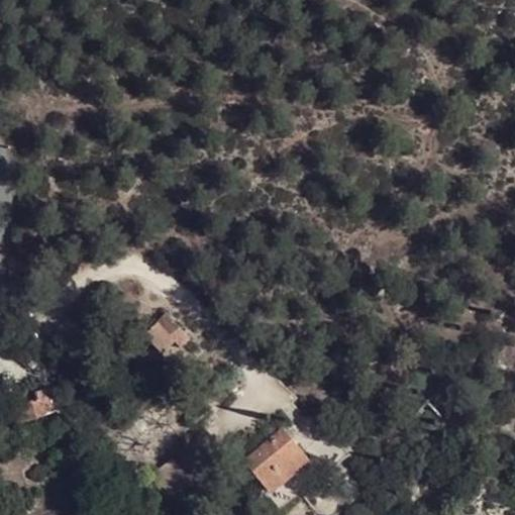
[(179,346),(189,337),(167,314),(143,332),(162,352),(175,342),(179,346)]
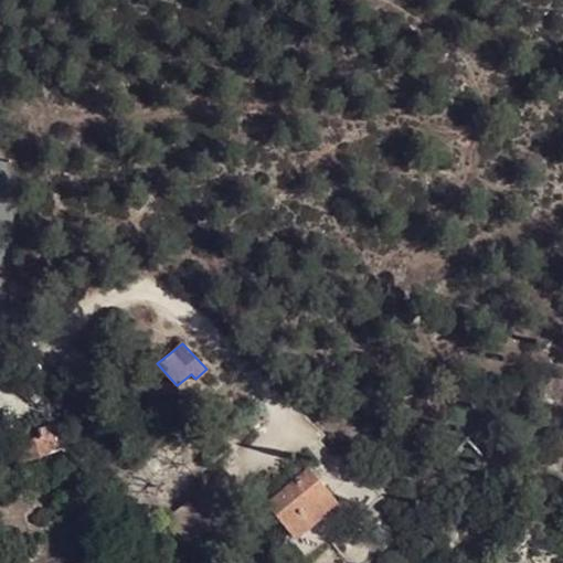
[(66,467),(88,458),(57,418),(52,420),(53,424),(60,448),(66,467)]
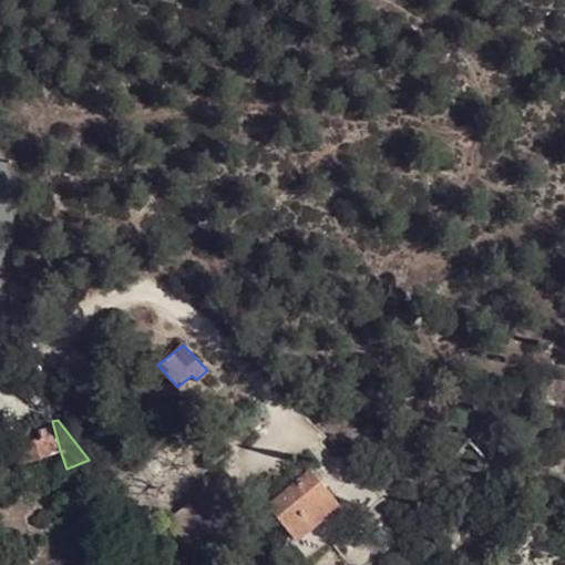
[(12,464),(60,450),(53,425),(39,430),(41,438),(7,448),(12,464)]
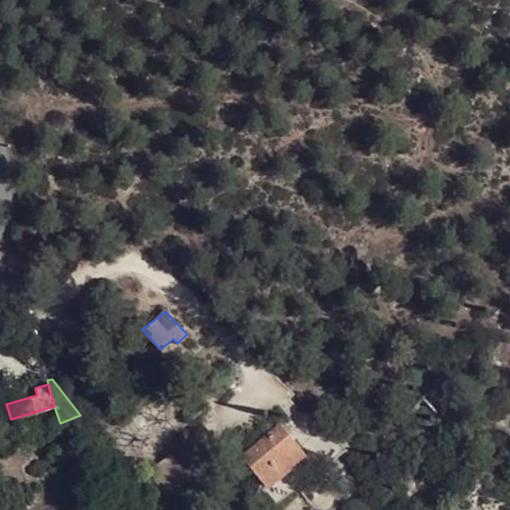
[(263,483),(302,452),(280,425),(241,455),(263,483)]
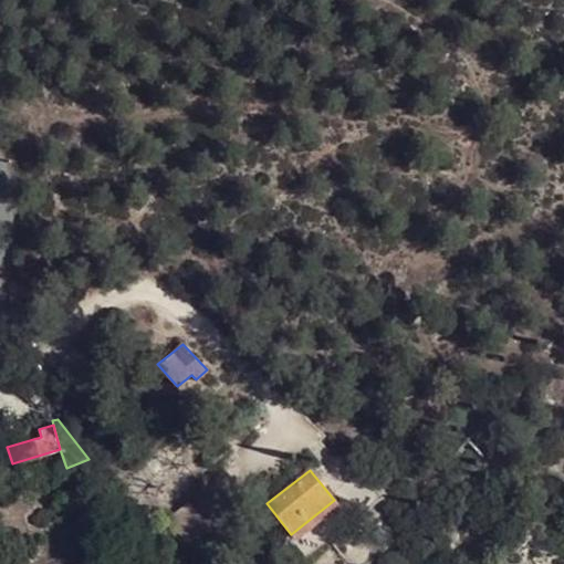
[(338,505),(334,500),(291,534),(294,540),(338,505)]
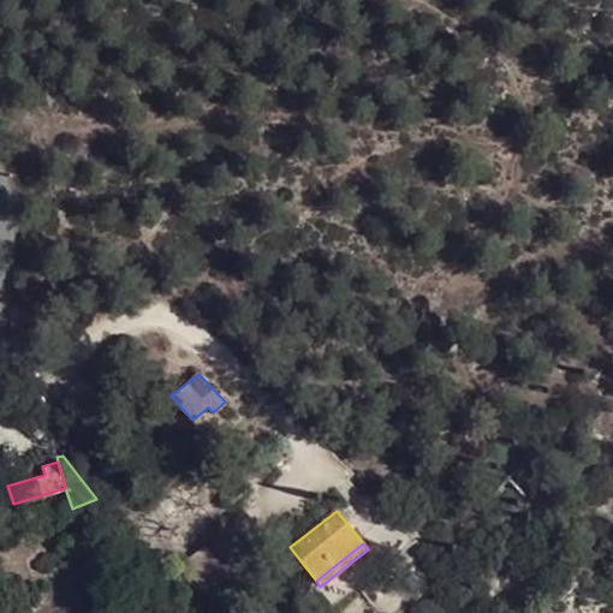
[(227,576),(204,546),(180,564),(202,595),(227,576)]
